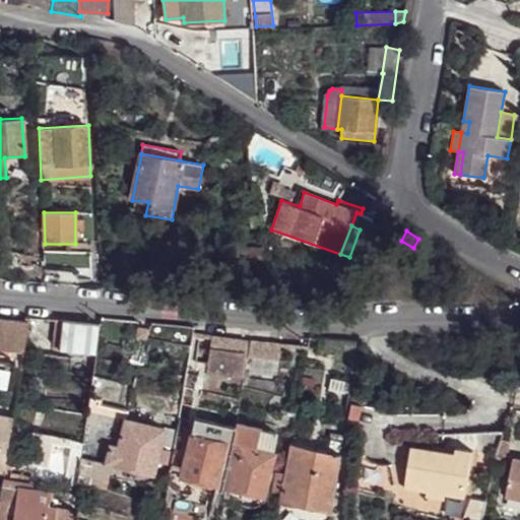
[(0,317),(0,349),(23,352),(29,322),(0,317)]
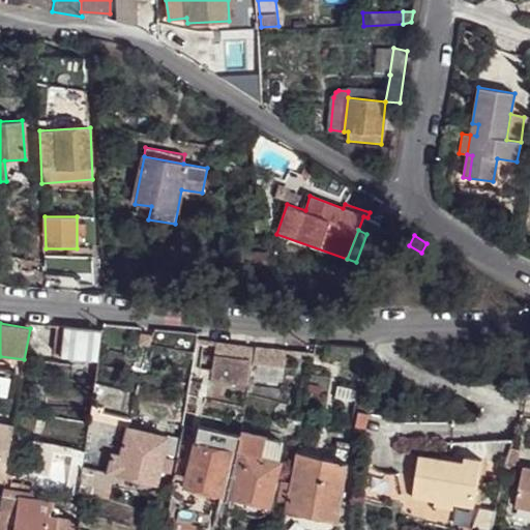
[(56,326),(53,357),(60,358),(63,327),(56,326)]
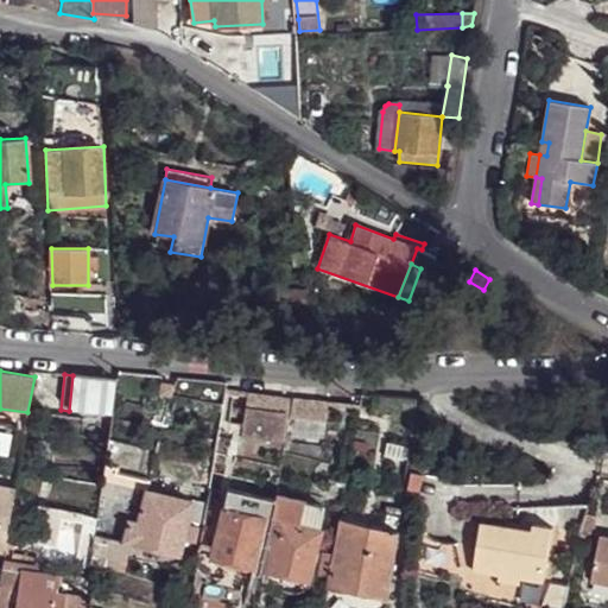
[(73,375),(69,411),(113,415),(116,379),(73,375)]
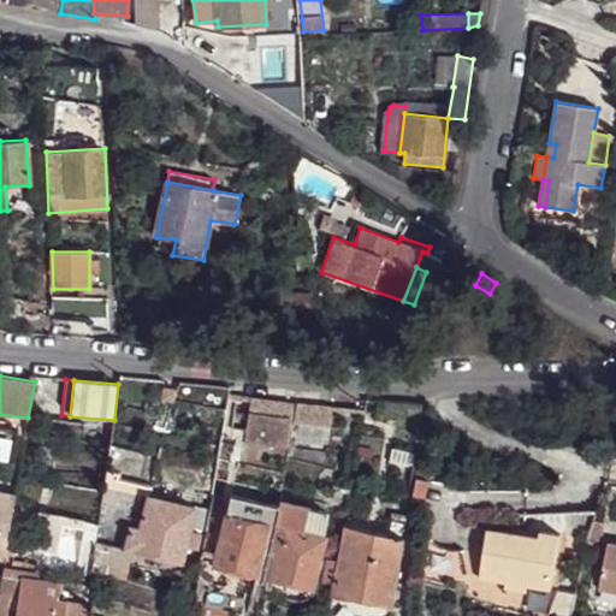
[(252,397),(246,443),(288,449),(292,402),(252,397)]
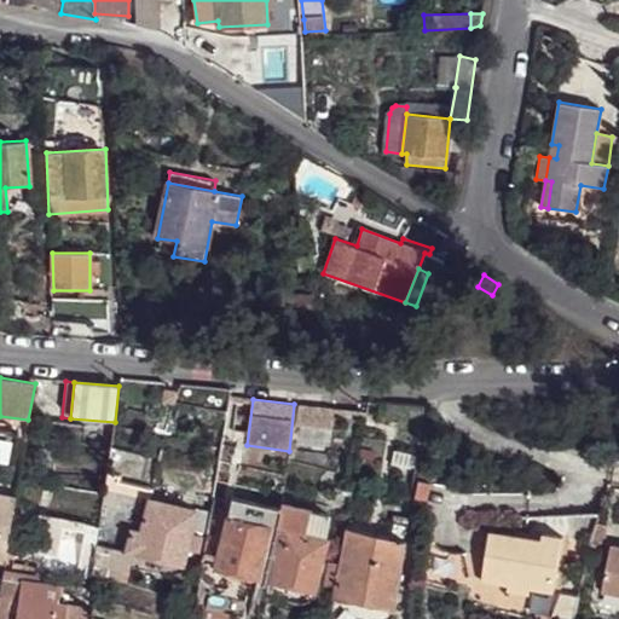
[(299,405),(295,426),(331,428),(334,409),(299,405)]
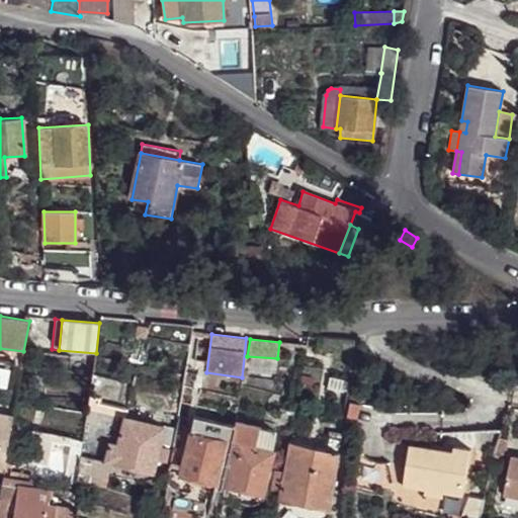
[(330,376),(328,387),(348,393),(349,381),(330,376)]
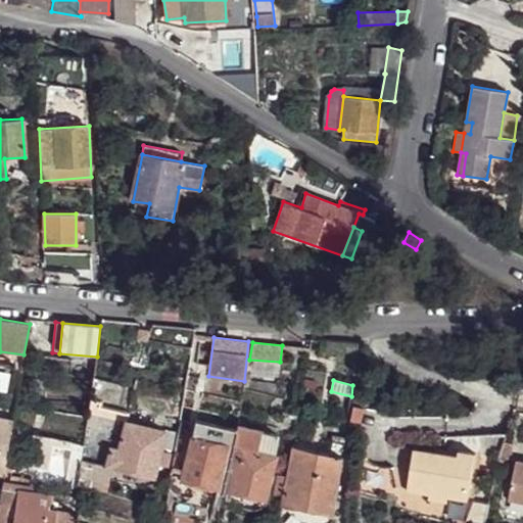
[(91,399),(89,413),(99,416),(101,407),(102,401),(91,399)]
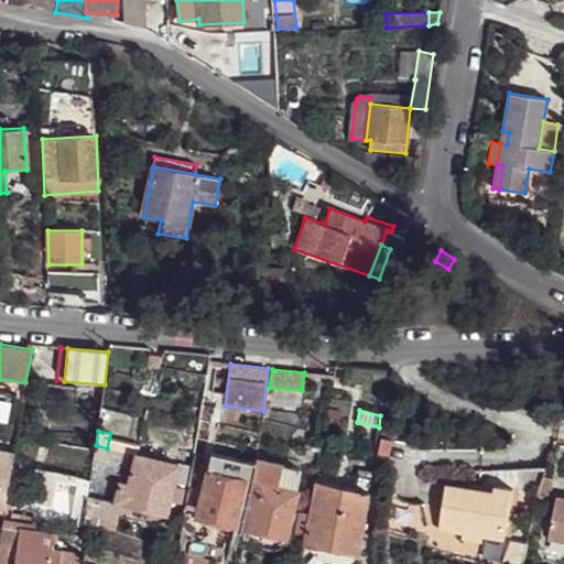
[(381,437),(378,459),(388,462),(391,440),(381,437)]
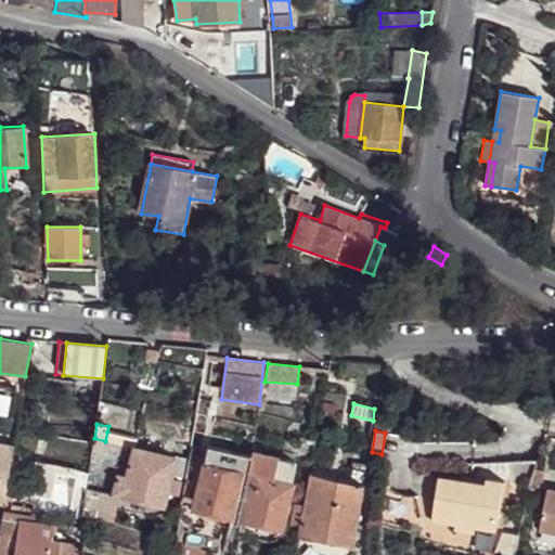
[(105,441),(134,448),(137,438),(107,431),(105,441)]
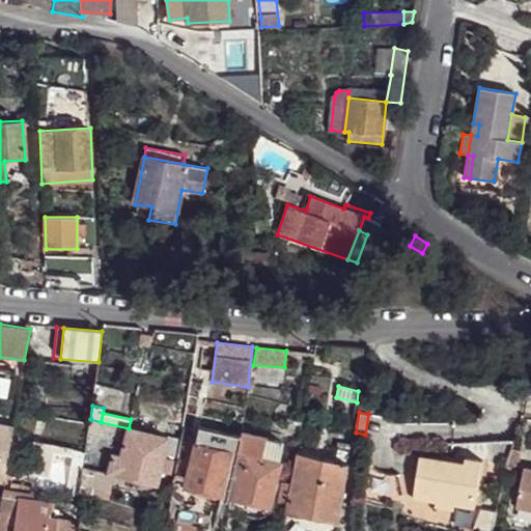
[(0,484),(3,485),(14,425),(0,423),(0,484)]
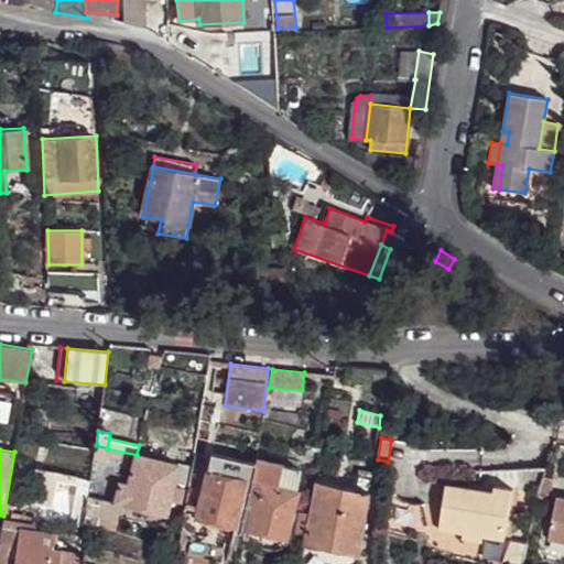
[(212,453),(207,472),(223,475),(226,456),(212,453)]
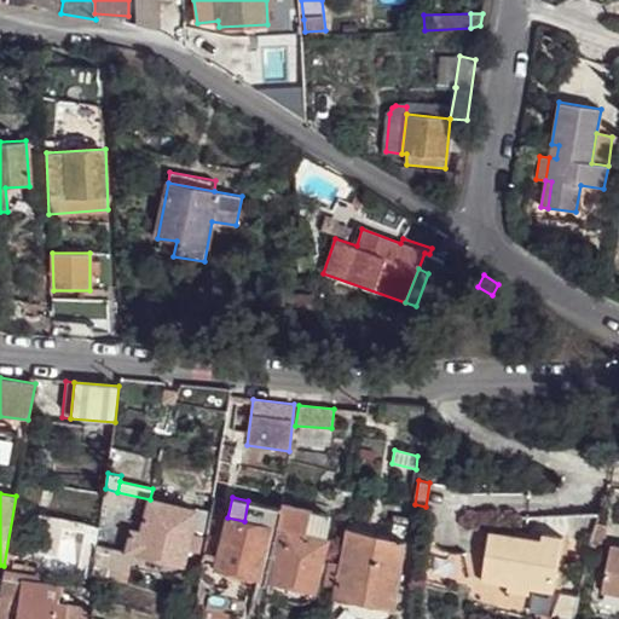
[(131,531),(127,551),(184,565),(196,510),(150,499),(142,533),(131,531)]
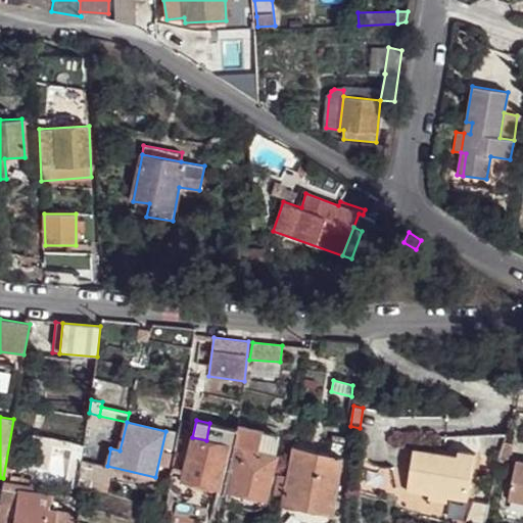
[(192,437),(183,481),(217,489),(223,490),(237,429),(209,423),(206,440),(192,437)]
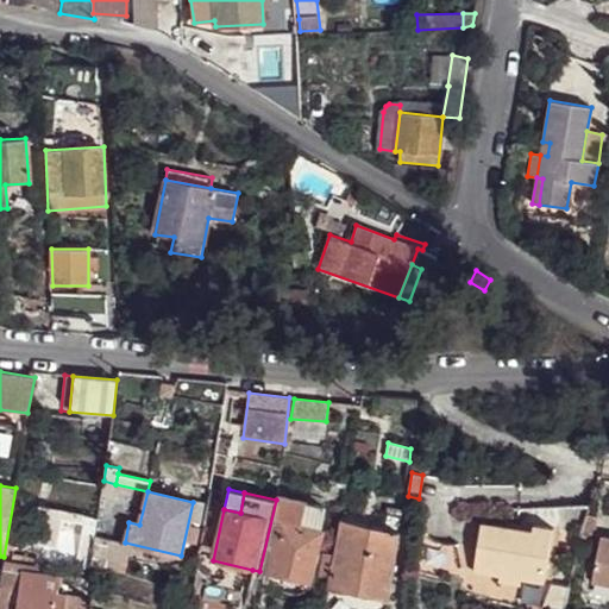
[(276,500),(259,571),(268,573),(308,582),(321,531),(319,531),(324,507),(306,502),(276,495),(276,500)]
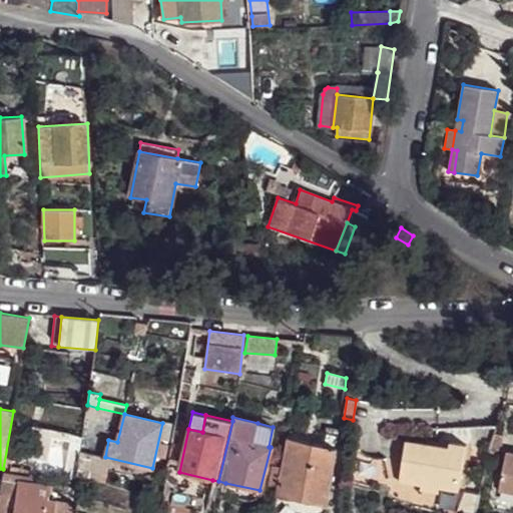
[(287,437),(275,495),(328,507),(336,448),(287,437)]
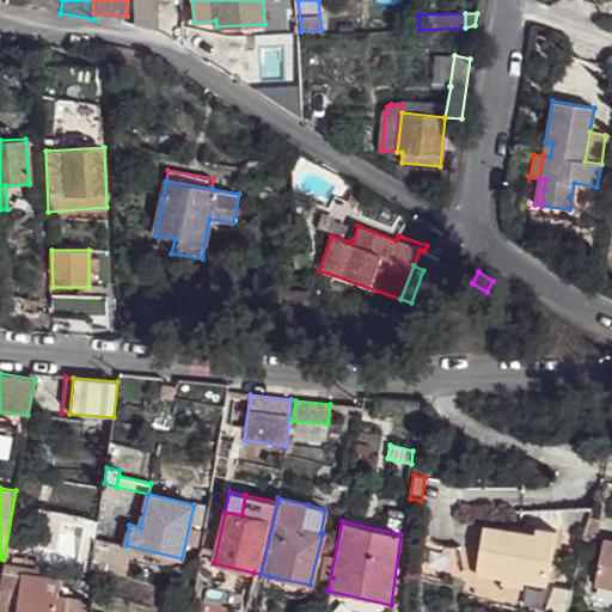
[(485,526),(478,574),(507,580),(525,583),(548,587),(557,531),(538,528),(537,534),(485,526)]
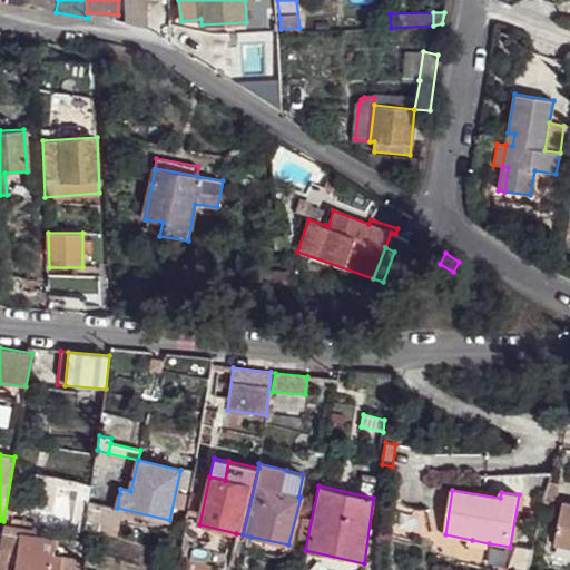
[(569,502),(564,501),(554,546),(569,548),(569,502)]
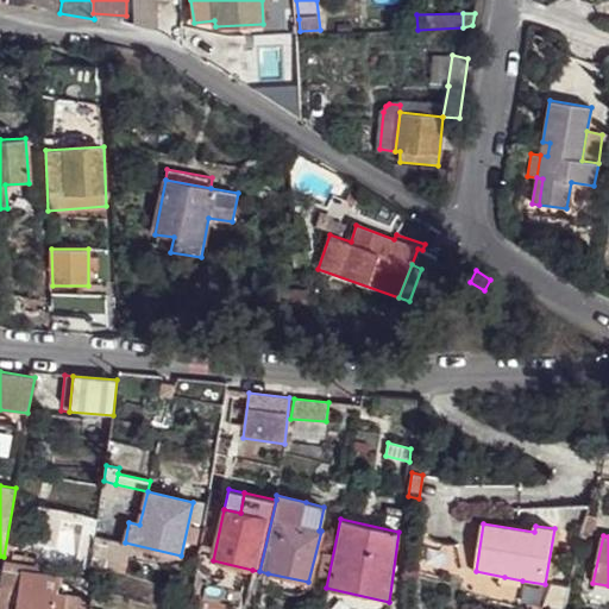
[(125,542),(108,539),(106,557),(121,558),(125,542)]
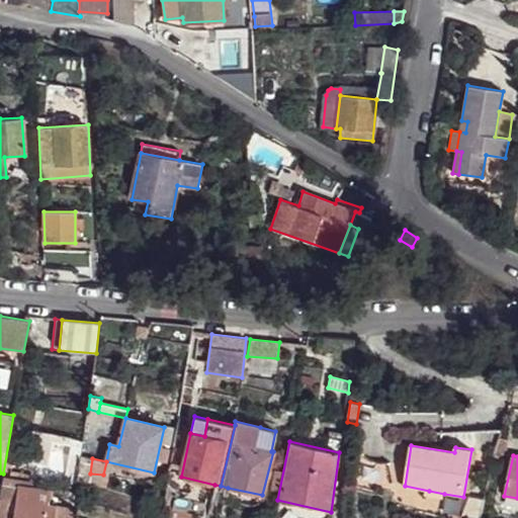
[(0,494),(0,517),(54,517),(57,504),(49,503),(51,489),(32,486),(33,476),(11,472),(10,478),(3,477),(0,494)]
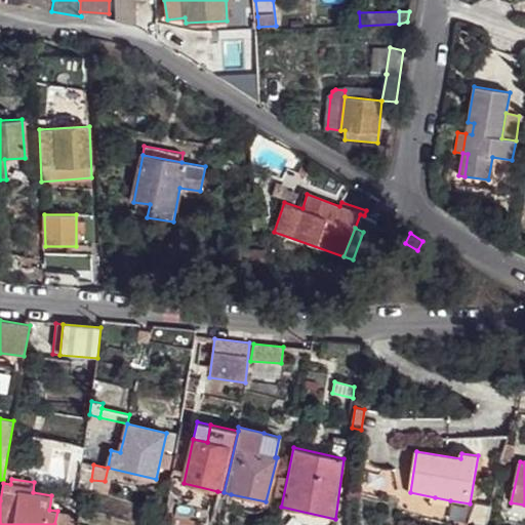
[(217,491),(211,518),(217,519),(224,492),(217,491)]
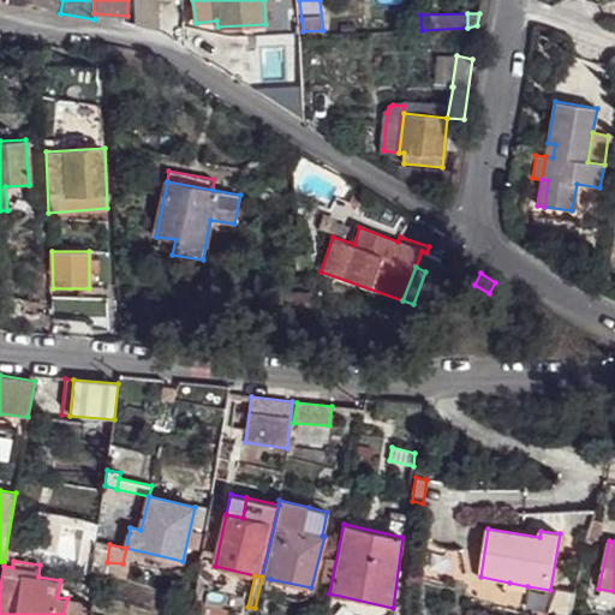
[(270,579),(267,593),(299,601),(309,598),(311,587),(270,579)]
